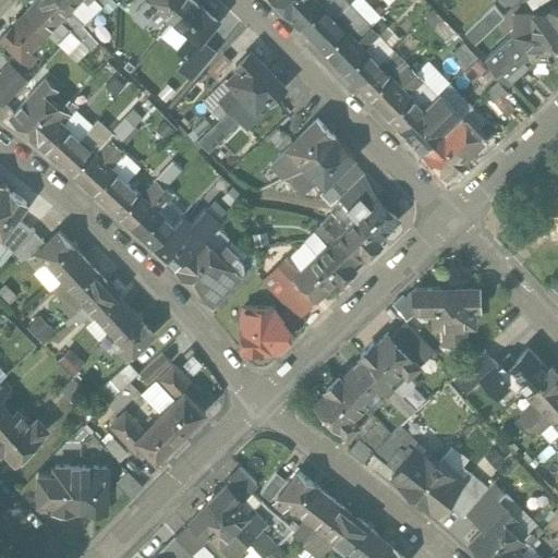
[(63,0),(37,0),(26,11),(47,32),(67,49),(80,36),(75,32),(84,23),(76,14),(76,13),(71,8),(63,0)]
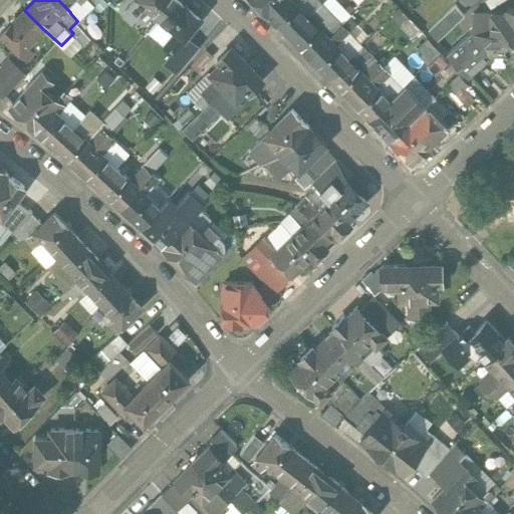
[(175,0),(135,0),(125,12),(133,18),(145,4),(161,17),(175,0)]
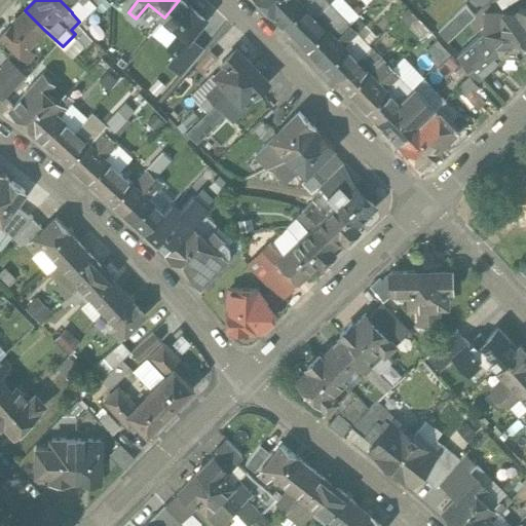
[(205,17),(184,0),(179,0),(164,17),(182,32),(170,47),(177,52),(205,17)]
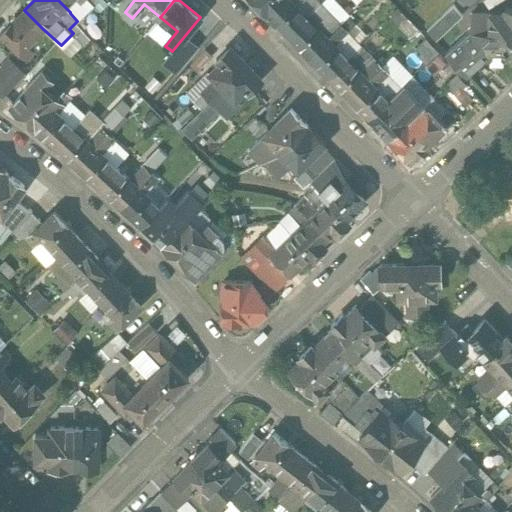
[(255,0),(267,13),(280,0),(255,0)]
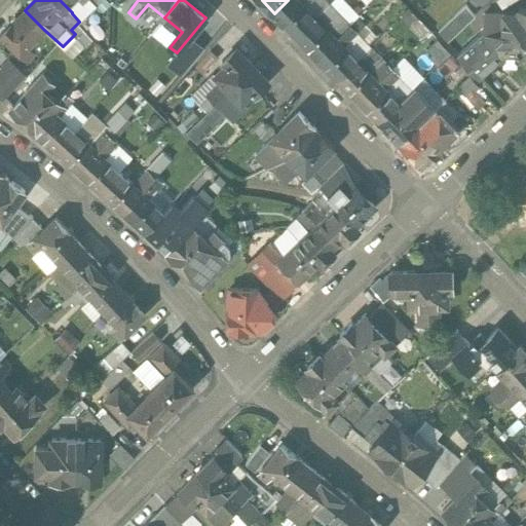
[(301,1),(299,0),(288,0),(274,13),(286,25),(288,24),(297,33),(314,16),(301,1)]
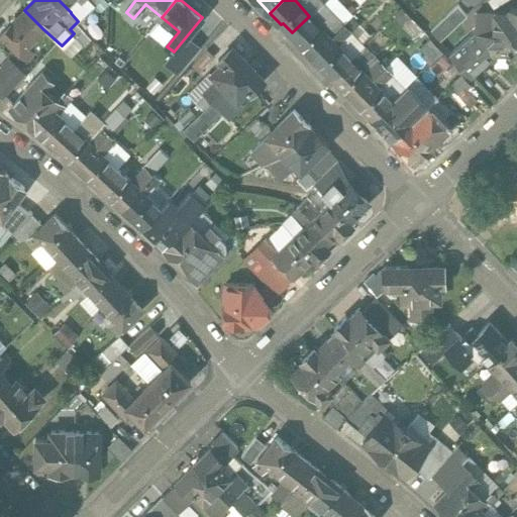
[(488,0),(494,8),(506,0),(488,0)]
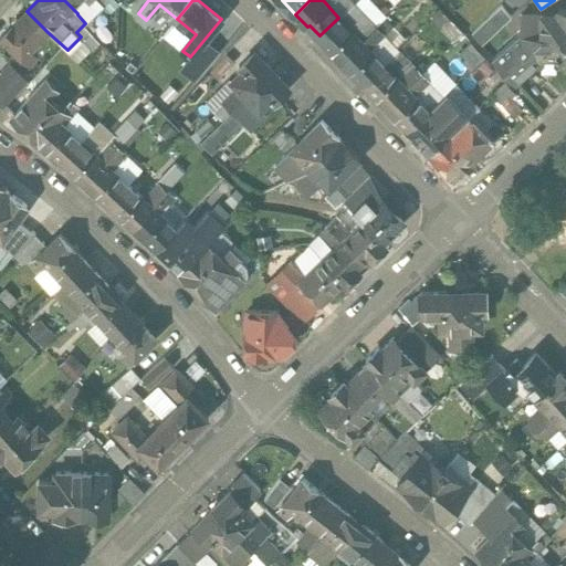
[(354,3),(338,18),(320,35),(342,59),(362,41),(376,25),(354,3)]
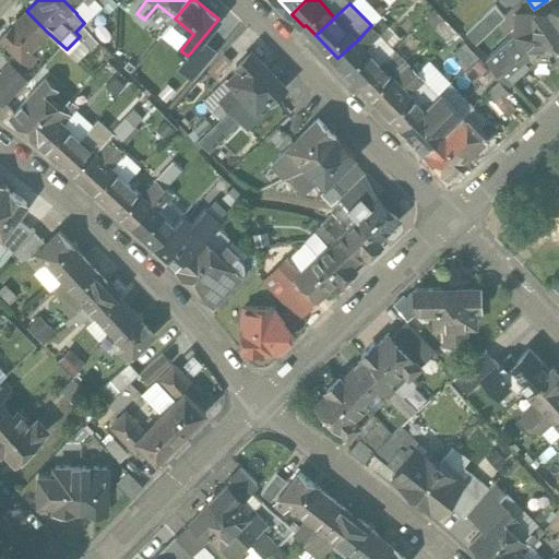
[(495,4),(465,31),(476,43),(506,15),(495,4)]
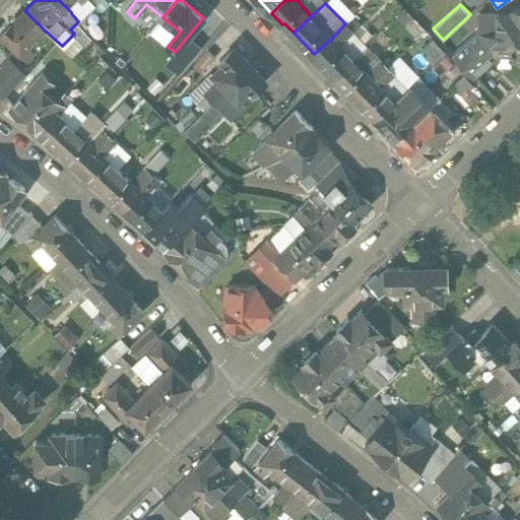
[(513,13),(479,13),(479,29),(479,31),(519,31),(519,7),(513,8),(513,13)]
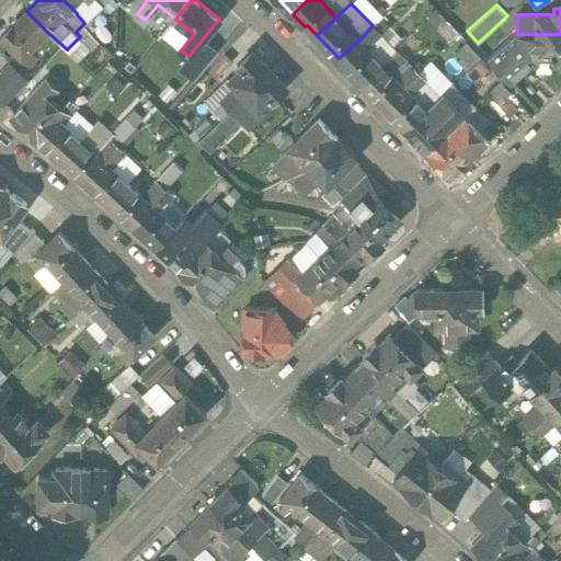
[(26,11),(1,36),(20,55),(26,47),(29,49),(47,32),(26,11)]
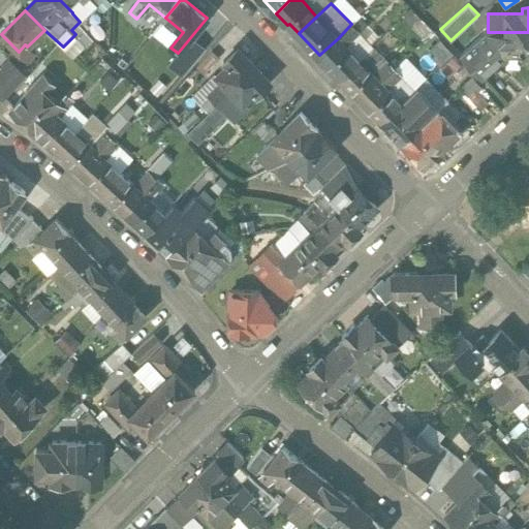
[(351,24),(338,38),(342,43),(345,40),(349,40),(359,31),(351,24)]
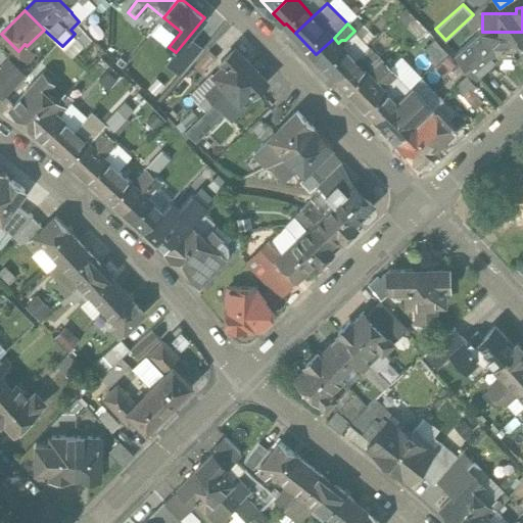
[(522,32),(482,32),(482,30),(455,51),(474,73),(487,62),(487,58),(502,58),(502,50),(515,50),(515,55),(522,55),(522,32)]
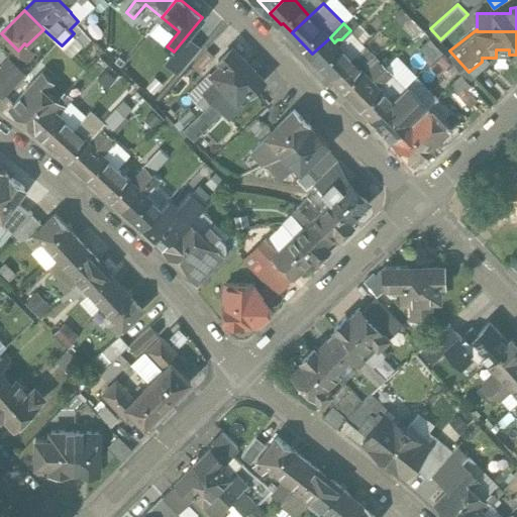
[(334,42),(330,37),(312,54),(332,75),(350,58),(334,42)]
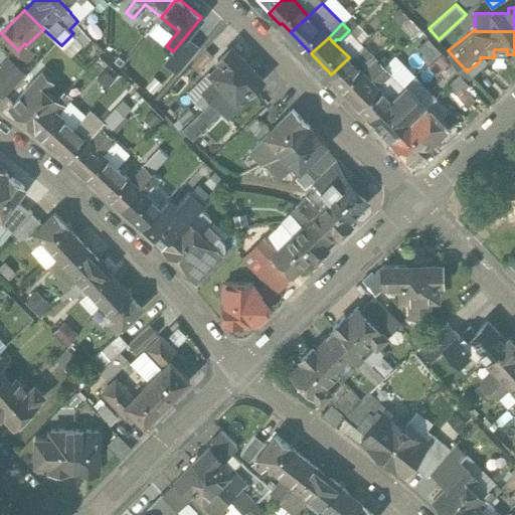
[(193,40),(179,56),(185,62),(200,46),(193,40)]
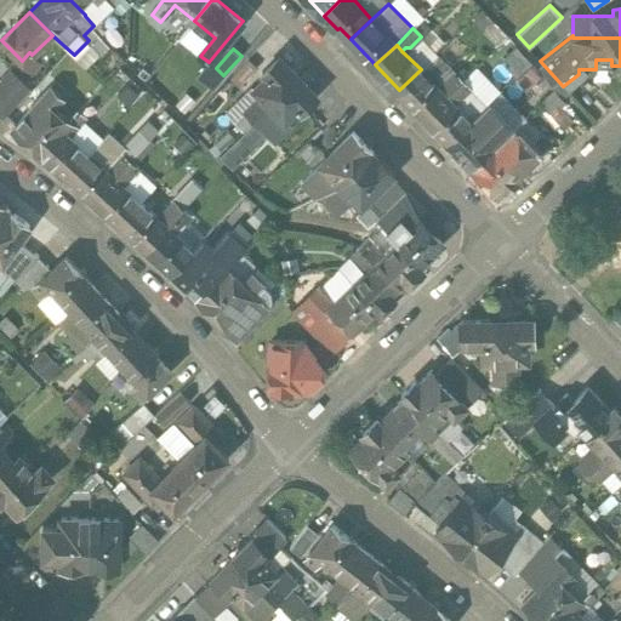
[(32,55),(29,52),(22,61),(30,69),(39,62),(32,55)]
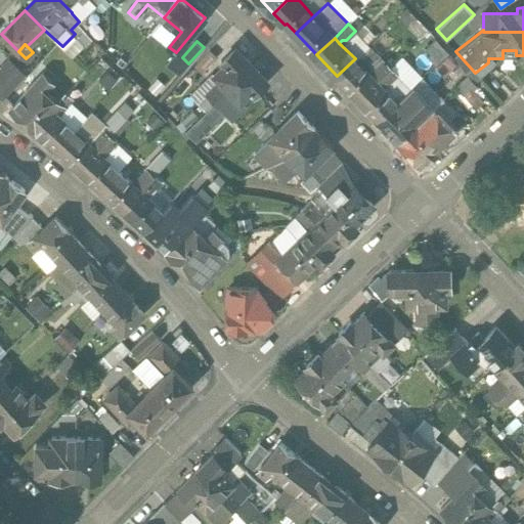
[(236,47),(222,60),(225,63),(214,74),(221,81),(228,88),(253,64),(236,47)]
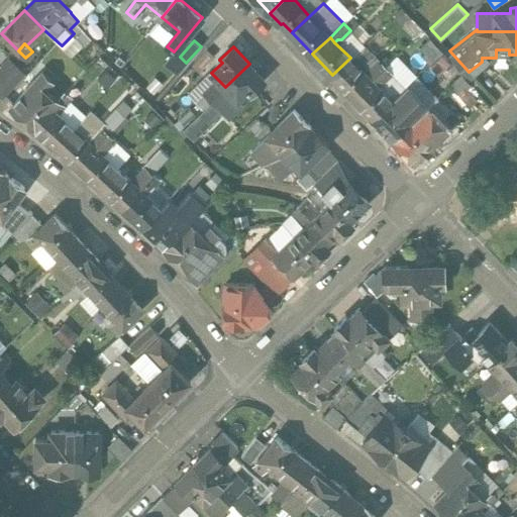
[(207,48),(192,65),(200,72),(215,57),(207,48)]
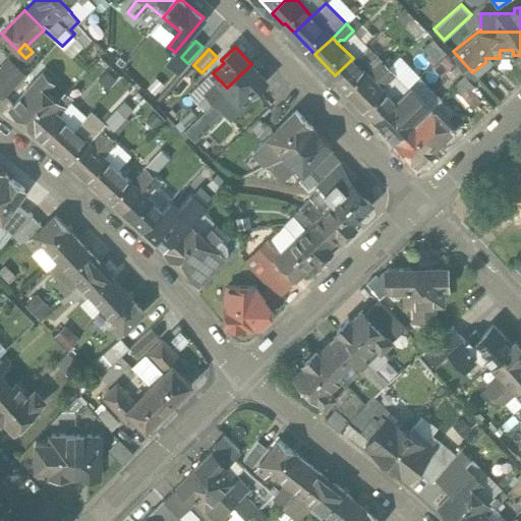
[(366,72),(353,58),(335,75),(356,97),(373,79),(366,72)]
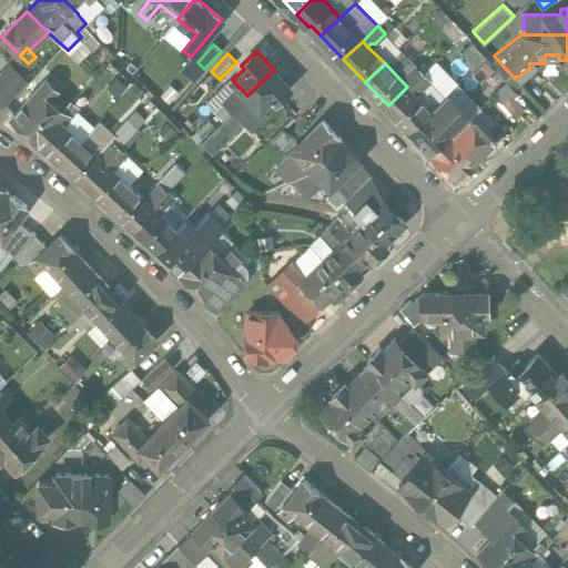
[(29,81),(9,64),(0,73),(0,101),(6,107),(29,81)]
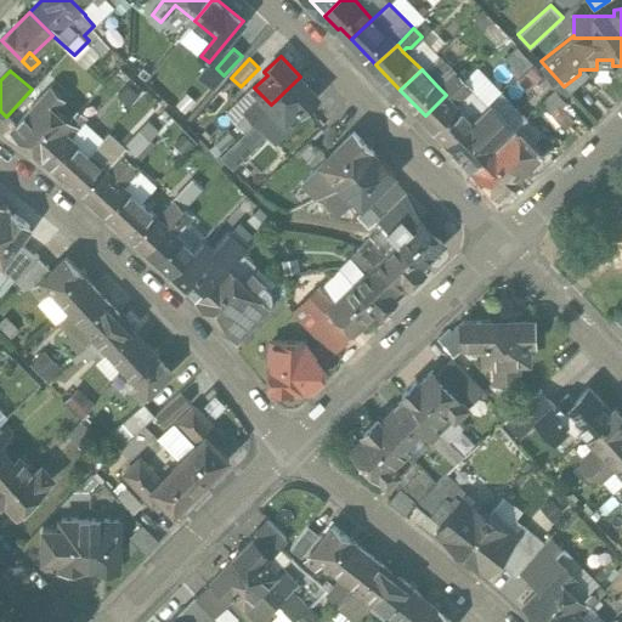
[(454,71),(437,86),(446,95),(463,79),(454,71)]
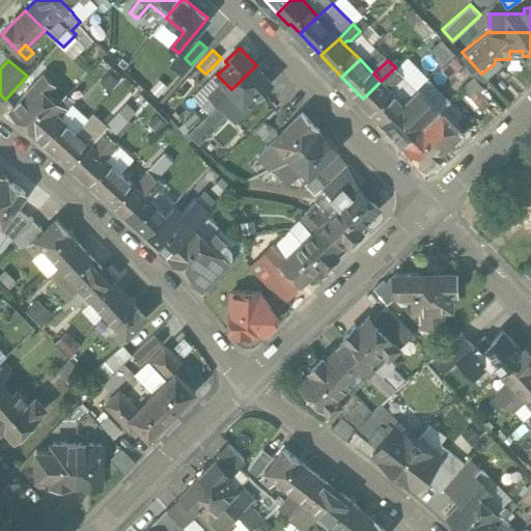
[(256,65),(231,89),(238,96),(244,103),(255,92),(258,95),(272,82),(256,65)]
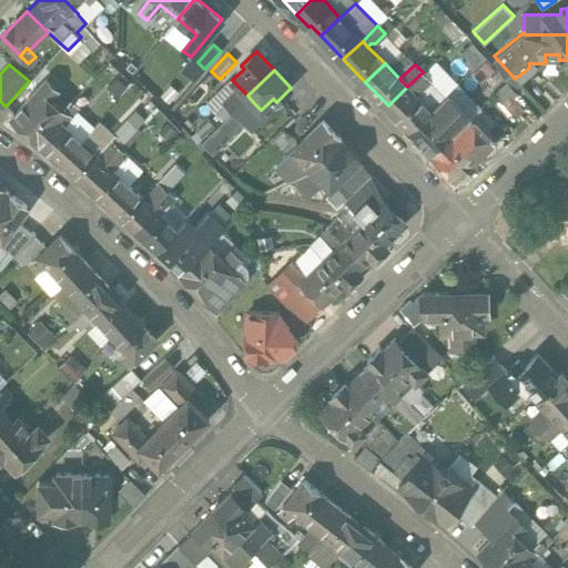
[(423,72),(407,87),(415,94),(429,80),(423,72)]
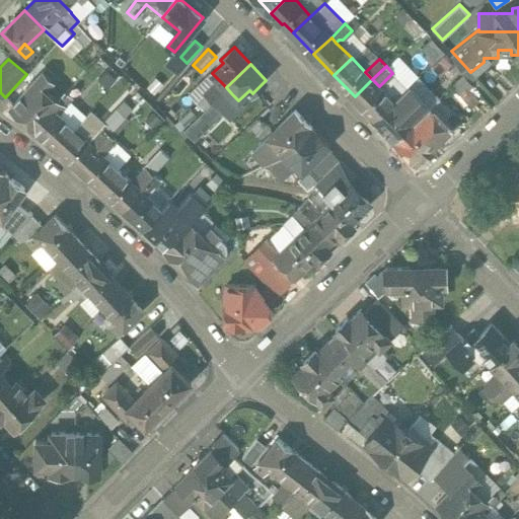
[(43,73),(12,107),(34,128),(53,108),(59,102),(57,100),(48,92),(56,84),(43,73)]
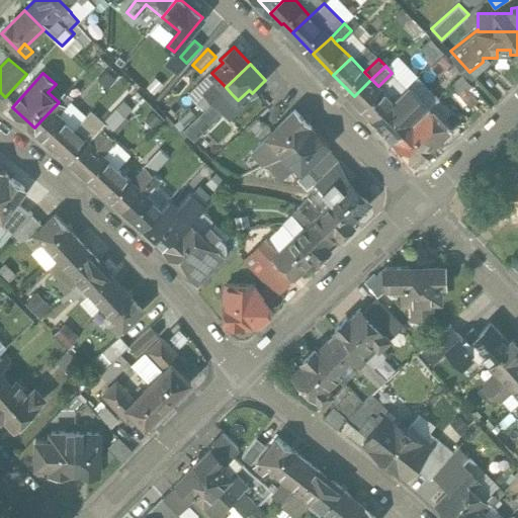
[(378,86),(371,79),(354,96),(374,117),(392,100),(378,86)]
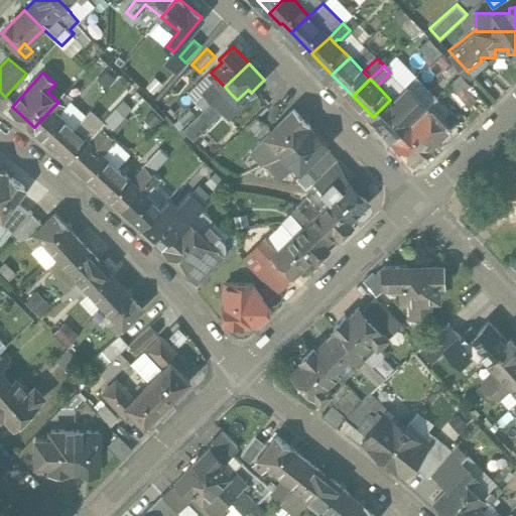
[(218,80),(205,93),(211,99),(225,87),(218,80)]
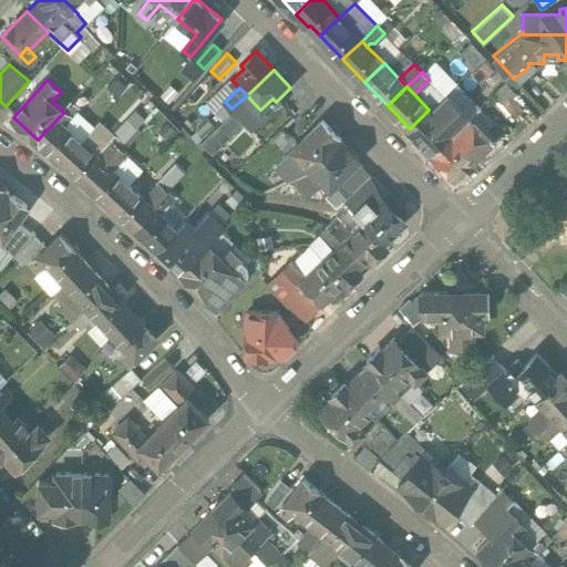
[(429,110),(410,129),(420,138),(419,141),(431,153),(456,129),(457,127),(468,117),(468,116),(446,93),(429,110)]
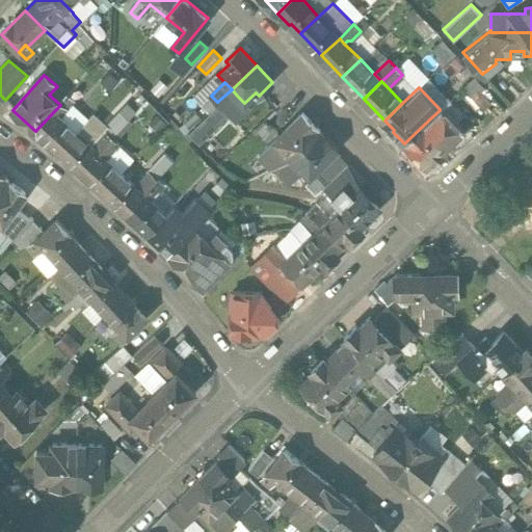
[(232,89),(217,102),(224,109),(238,97),(232,89)]
